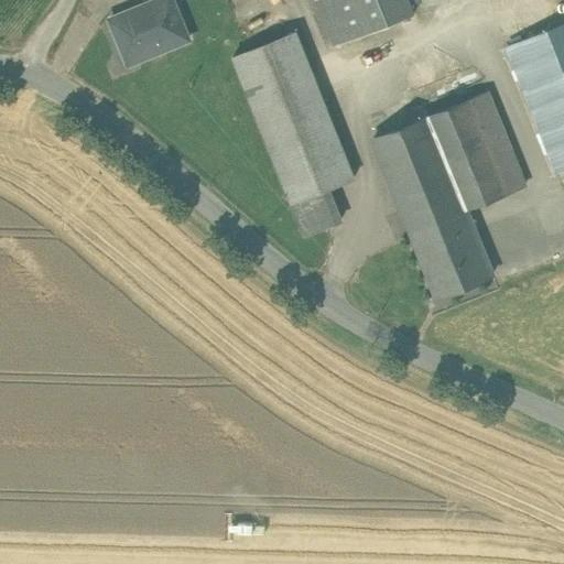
[(128,64),(191,39),(175,0),(145,0),(147,2),(109,18),(128,64)]
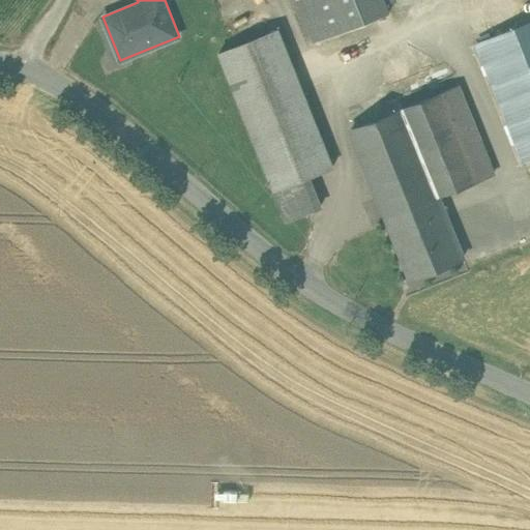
[(385,0),(301,0),(318,39),(390,10),(385,0)]
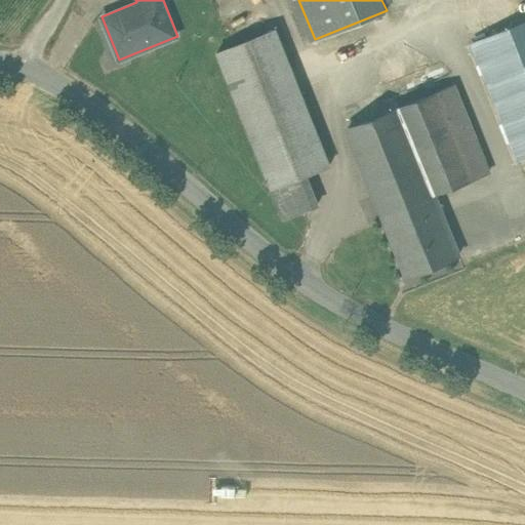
[(524,22),(472,43),(518,159),(524,156),(524,22)]
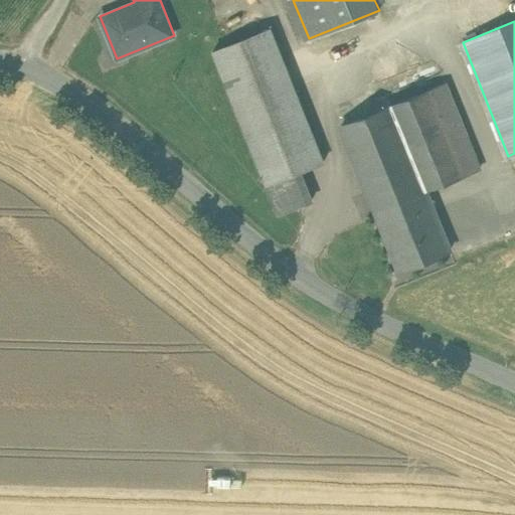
[(271,28),(213,50),(278,214),(313,200),(302,170),(323,162),(271,28)]
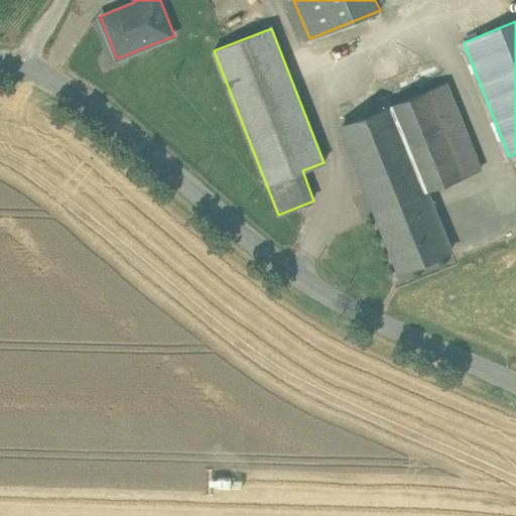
[(447,84),(341,126),(399,271),(453,250),(428,190),(482,168),(447,84)]
